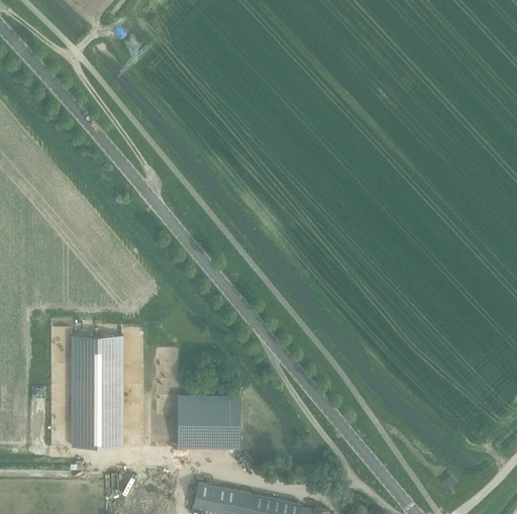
[(72,337),(72,448),(122,448),(122,337),(72,337)]
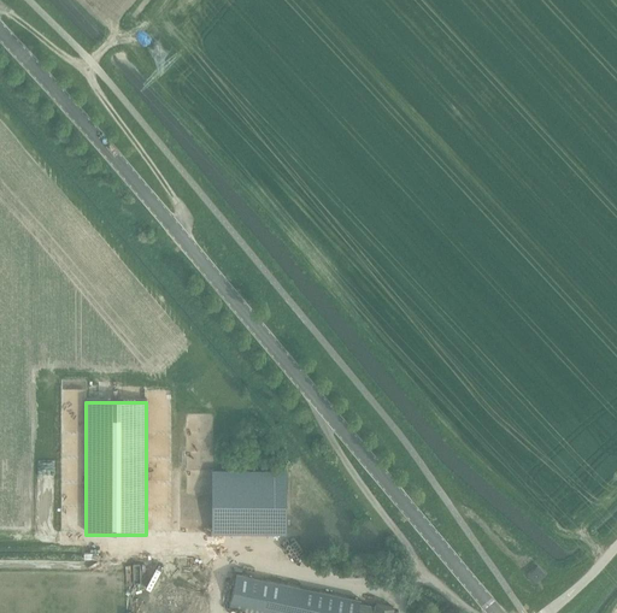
[(212,536),(286,536),(286,476),(212,476),(212,536)]
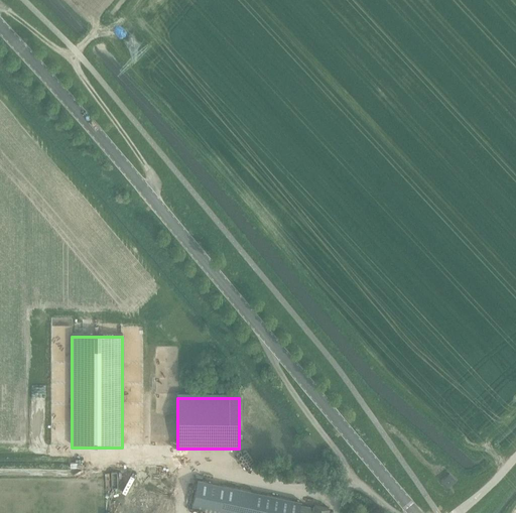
[(446,491),(456,484),(449,477),(440,484),(446,491)]
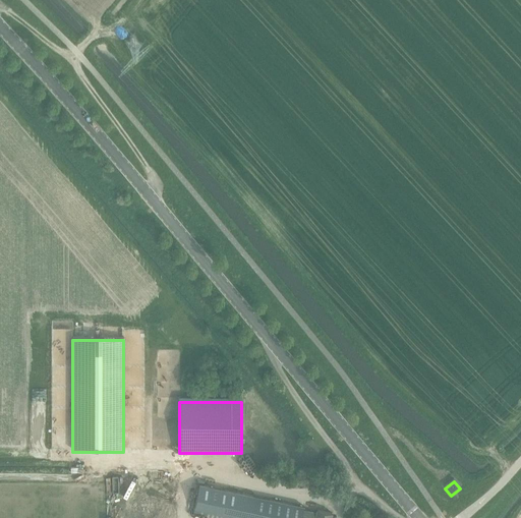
[(304,510),(199,487),(193,516),(199,517),(332,517),(332,516),(317,513),(316,516),(303,513),(304,510)]
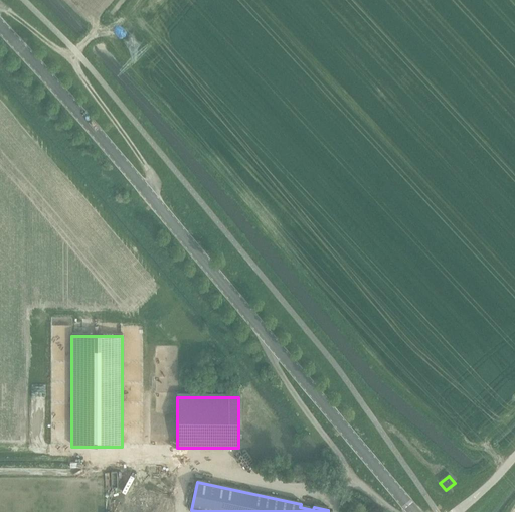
[(182,511),(182,490),(151,491),(151,511),(182,511)]
